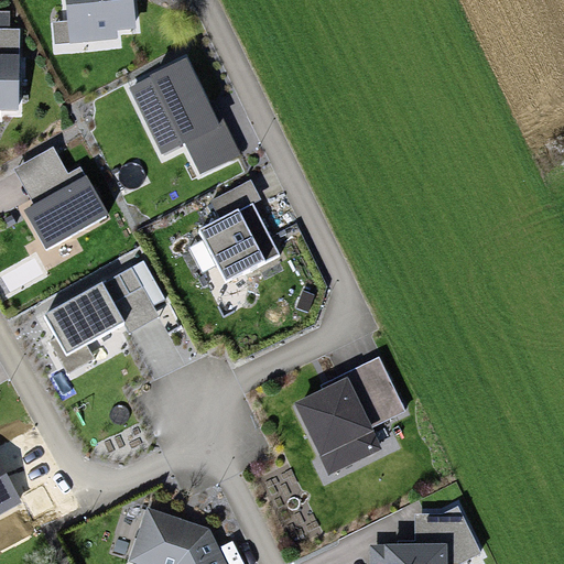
[(65,0),(68,20),(53,22),(55,45),(118,38),(117,31),(138,28),(134,0),(65,0)]
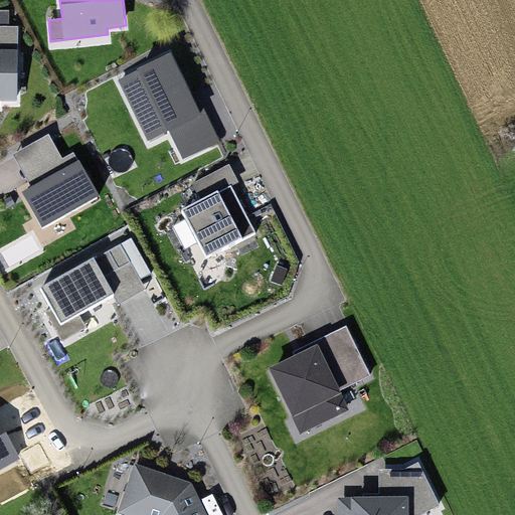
[(0,100),(16,100),(17,26),(0,25),(0,100)]
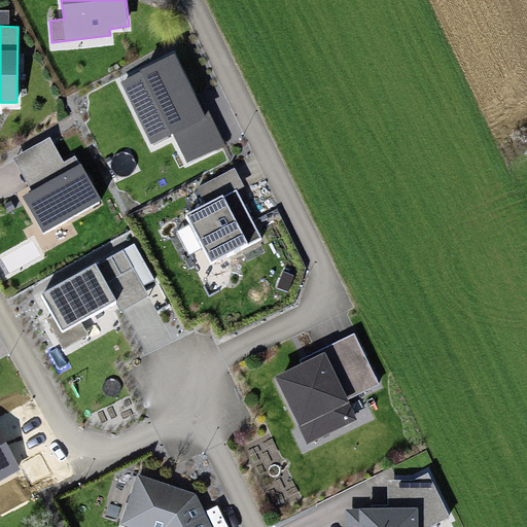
[(223,144),(176,51),(120,80),(153,144),(172,134),(187,163),(223,144)]
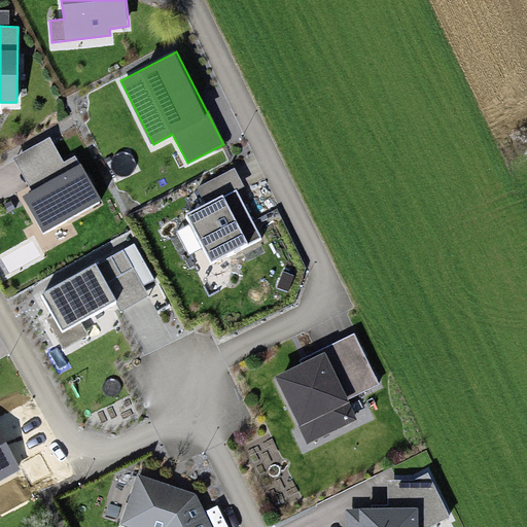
[(101,201),(76,155),(64,163),(49,137),(12,157),(31,191),(22,197),(43,234),(101,201)]
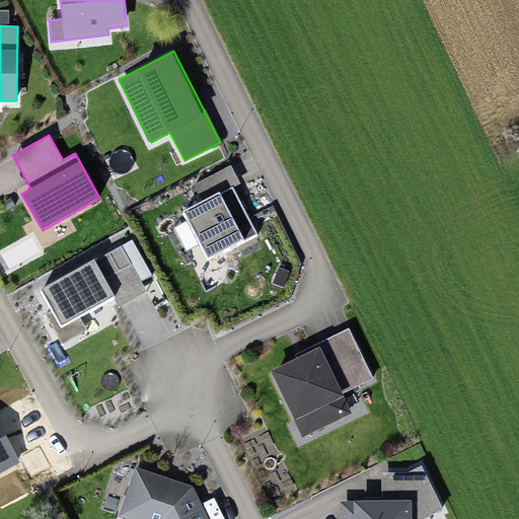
[(230,191),(182,214),(209,264),(254,237),(230,191)]
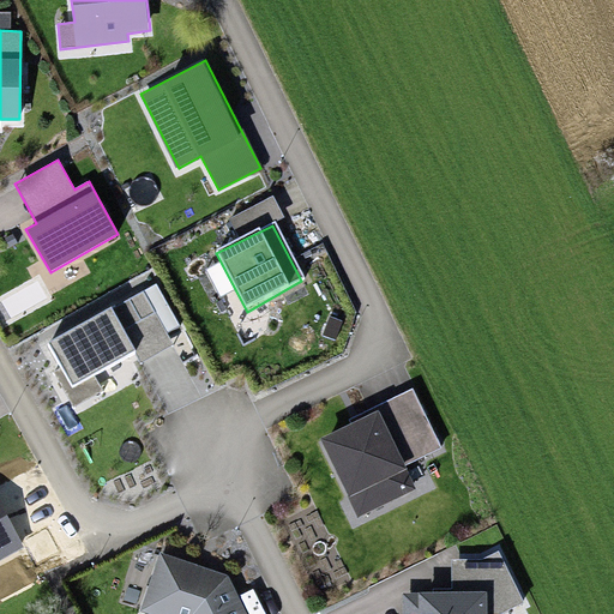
[(180,325),(156,282),(49,342),(73,384),(134,350),(142,362),(173,344),(167,333),(180,325)]
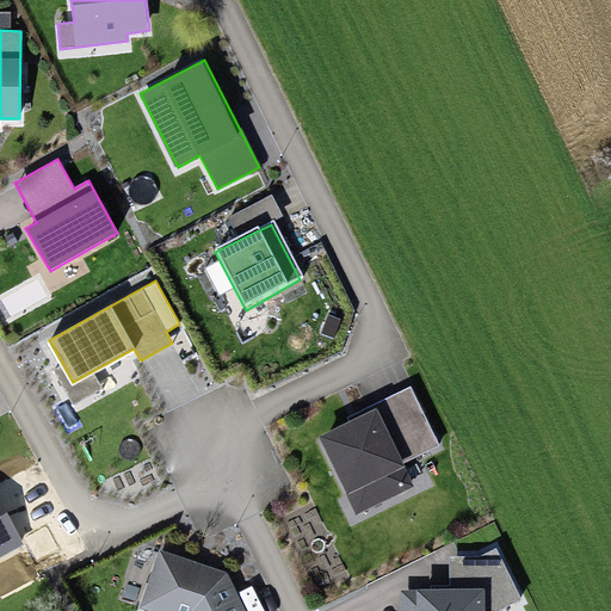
[(411,393),(319,437),(356,514),(413,487),(401,462),(437,445),(411,393)]
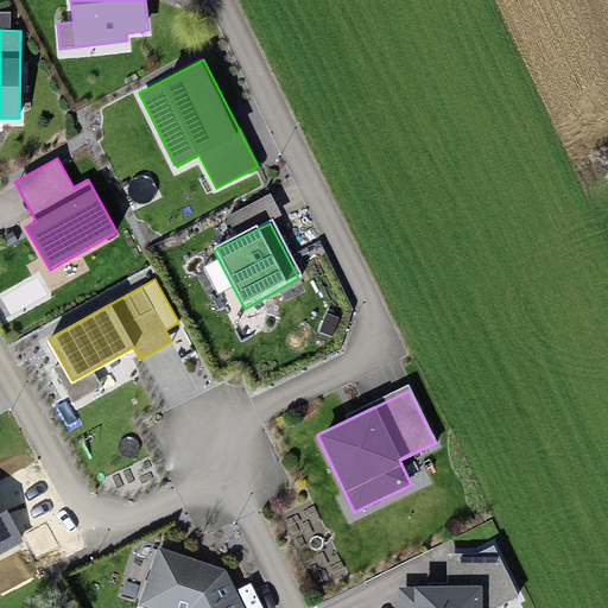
[(0,553),(24,540),(0,498),(0,553)]
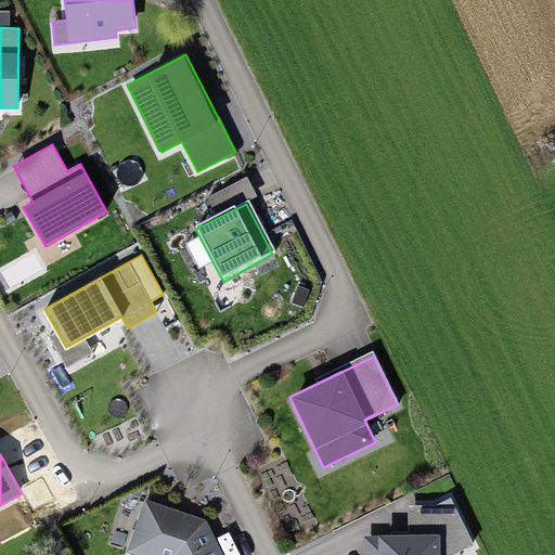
[(409,538),(365,539),(365,554),(436,554),(437,554),(451,554),(473,544),(450,499),(438,506),(409,505),(409,538)]
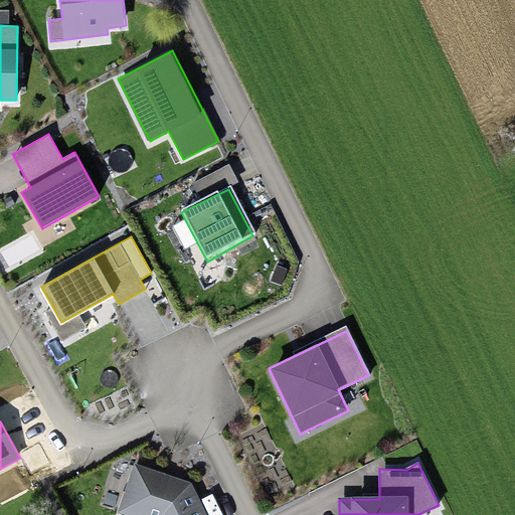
[(203,514),(189,484),(136,466),(121,512),(130,514),(203,514)]
